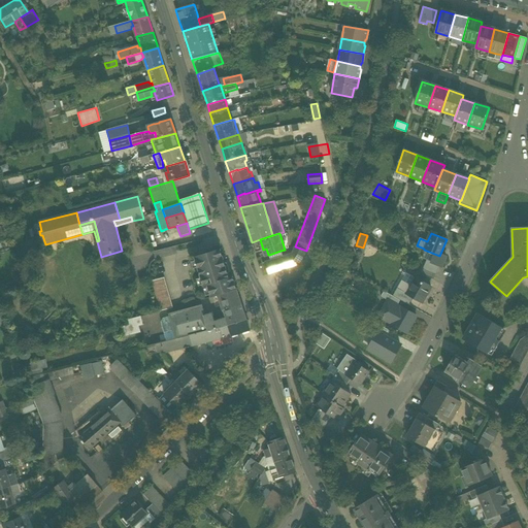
[(303,257),(306,251),(295,246),(293,254),(283,257),(281,251),(269,255),(270,260),(264,263),(268,274),(298,265),(303,257)]
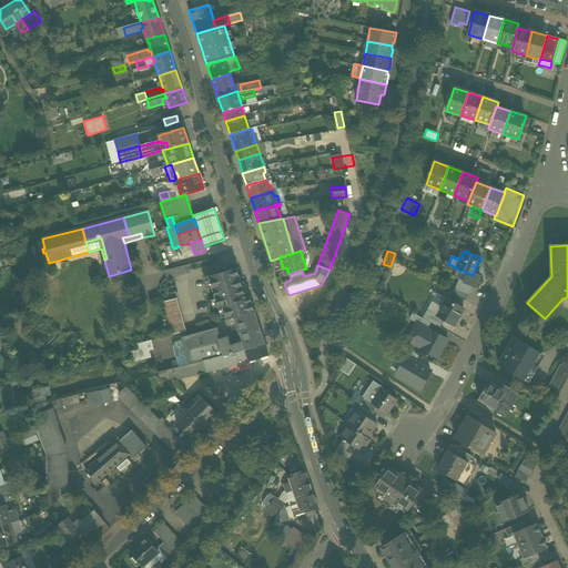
[(227,320),(234,318),(255,312),(251,297),(246,298),(237,269),(210,276),(219,308),(223,307),(227,320)]
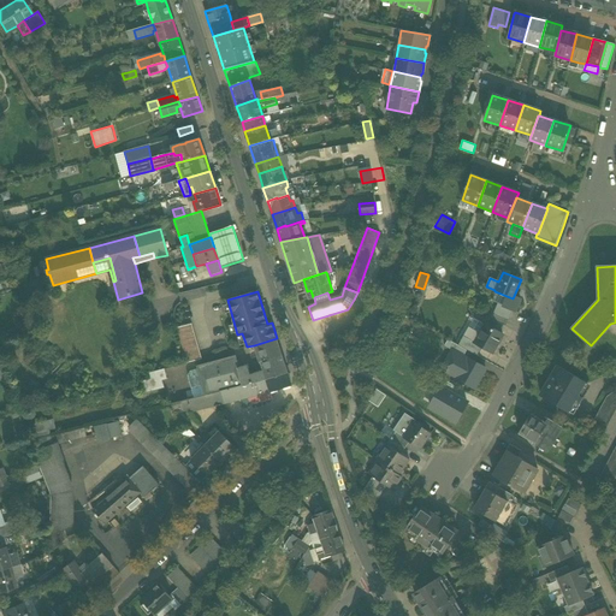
[(521,298),(514,296),(513,298),(507,296),(503,306),(502,307),(511,311),(515,312),(521,298)]
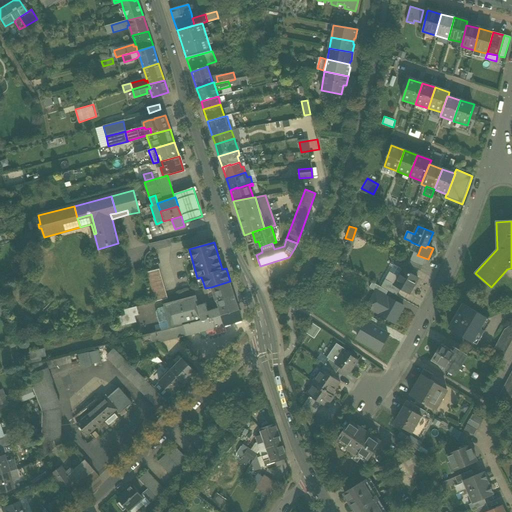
[(411,260),(422,265),(425,258),(417,255),(418,254),(414,253),(411,260)]
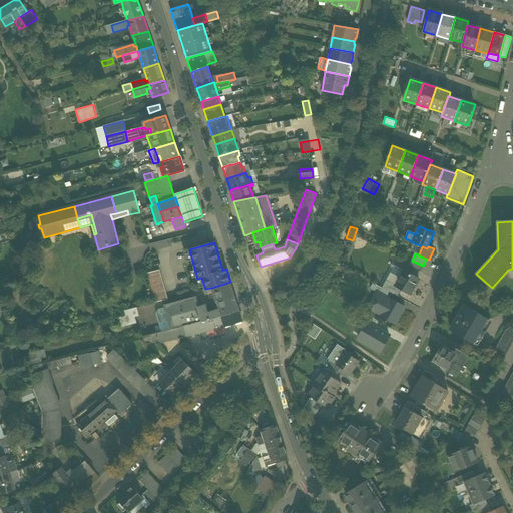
[(423,266),(412,261),(410,267),(421,272),(423,266)]
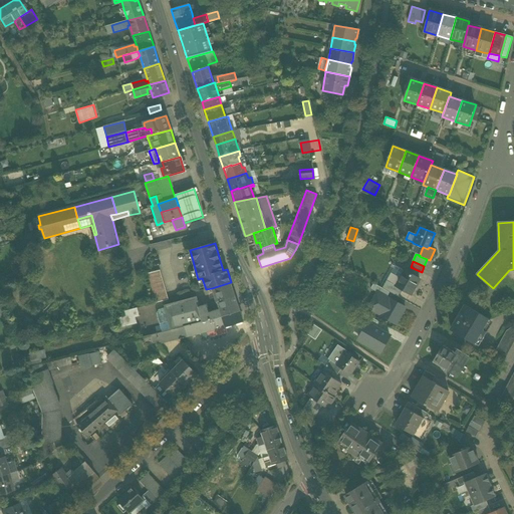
[(393,264),(386,278),(395,283),(402,268),(393,264)]
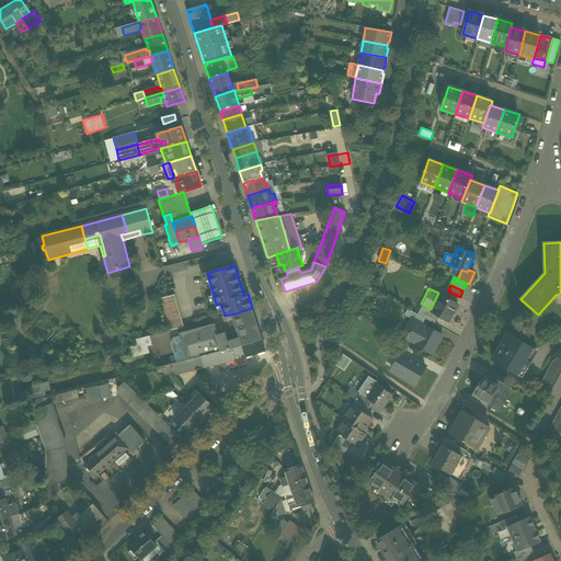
[(161,298),(170,331),(184,328),(174,295),(161,298)]
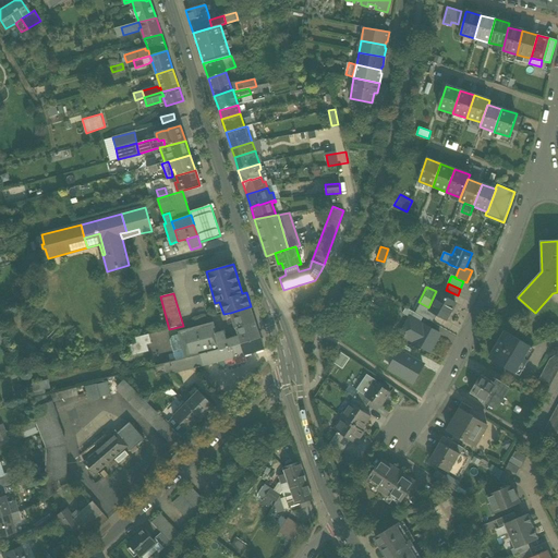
[(437,315),(446,320),(456,303),(439,294),(431,311),(437,315)]
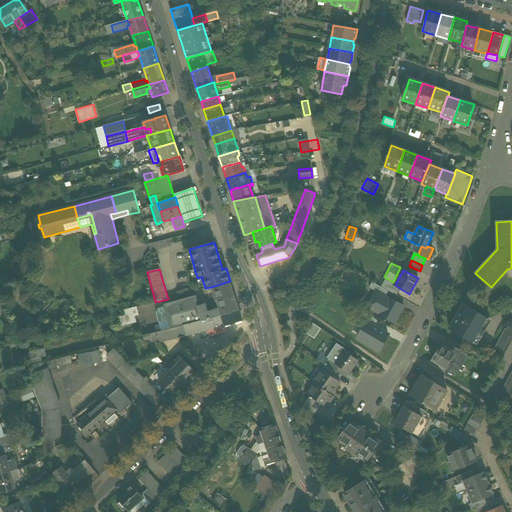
[(388,291),(397,296),(401,289),(395,285),(385,279),(381,287),(388,291)]
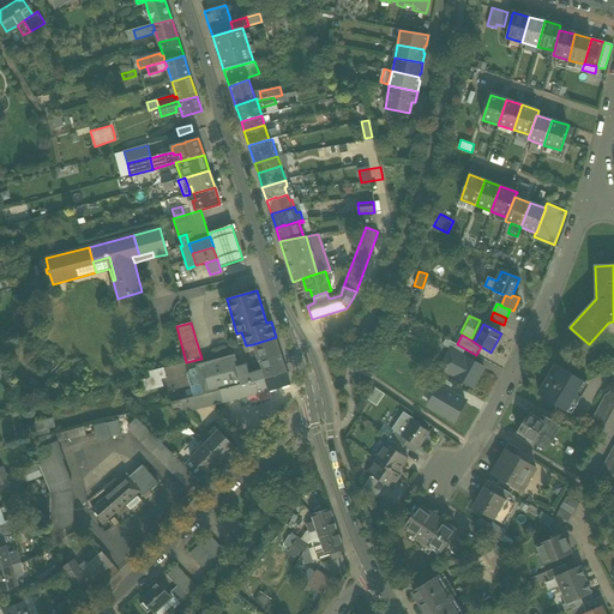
[(253,344),(256,351),(278,344),(276,337),(253,344)]
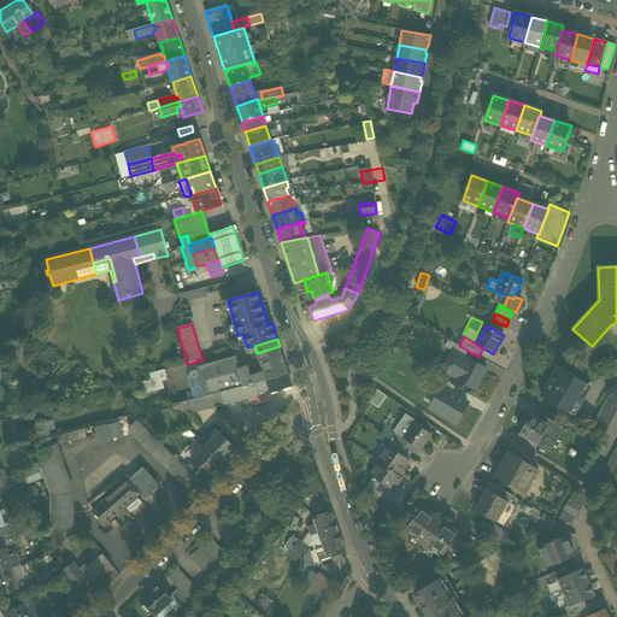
[(453,351),(464,357),(468,351),(459,346),(448,340),(445,347),(453,351)]
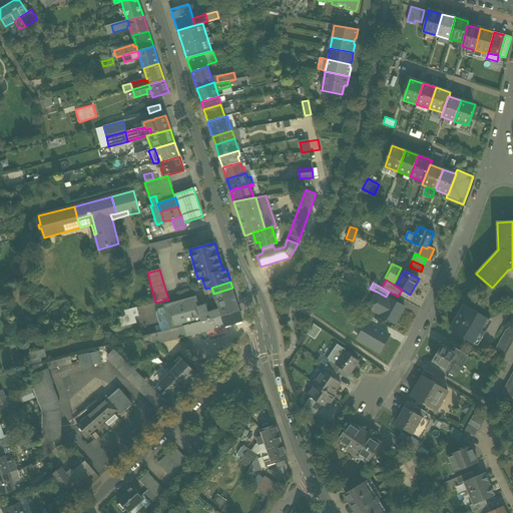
[(215,302),(217,302),(235,296),(232,288),(213,294),(215,302)]
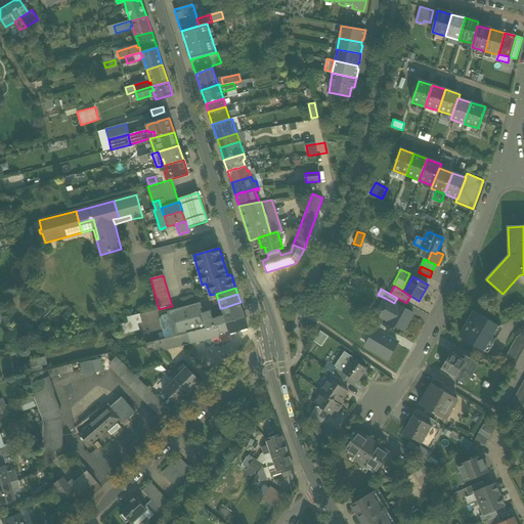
[(385,298),(376,314),(404,330),(413,314),(394,303),(385,298)]
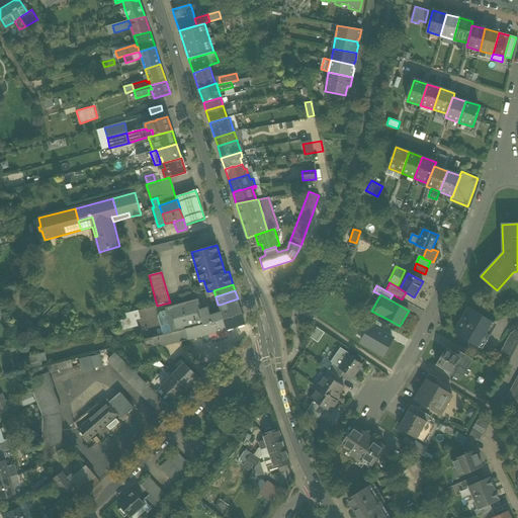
[(220,305),(222,312),(224,319),(242,313),(238,298),(220,305)]
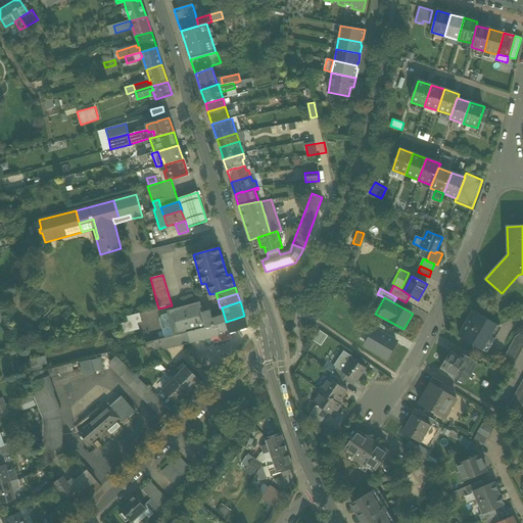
[(188,332),(206,327),(202,313),(200,303),(169,312),(169,313),(173,327),(175,335),(181,334),(188,332)]
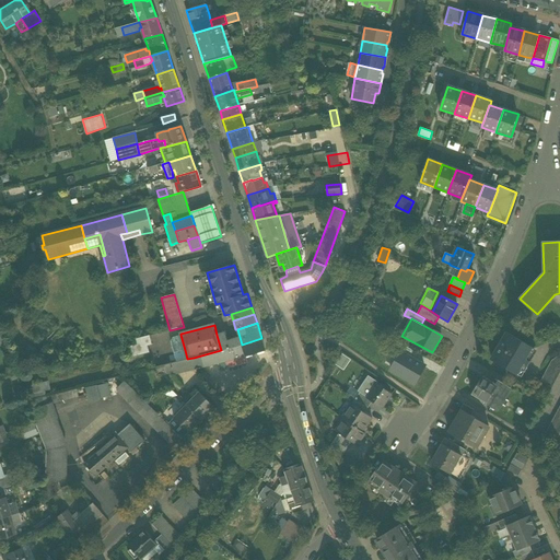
[(225,333),(217,335),(221,350),(242,345),(240,337),(228,340),(225,333)]
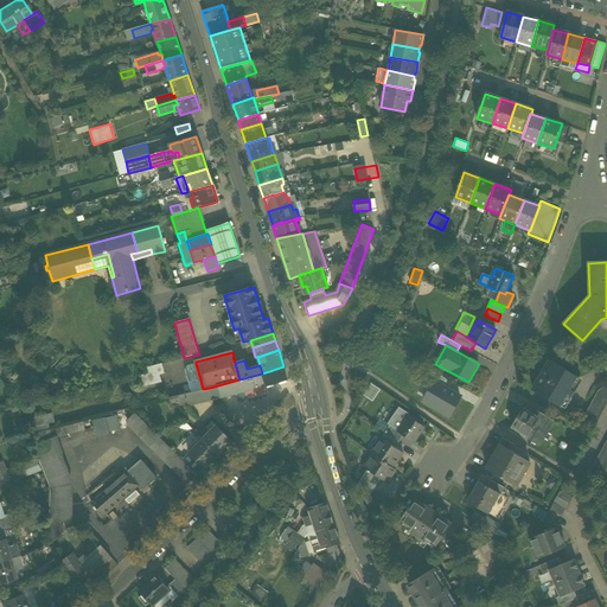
[(534,390),(562,407),(579,379),(550,362),(534,390)]
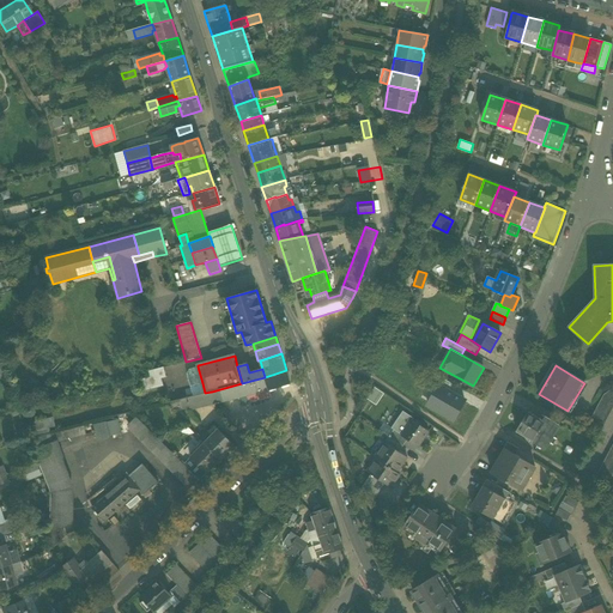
[(190,387),(202,383),(198,366),(189,369),(187,374),(190,387)]
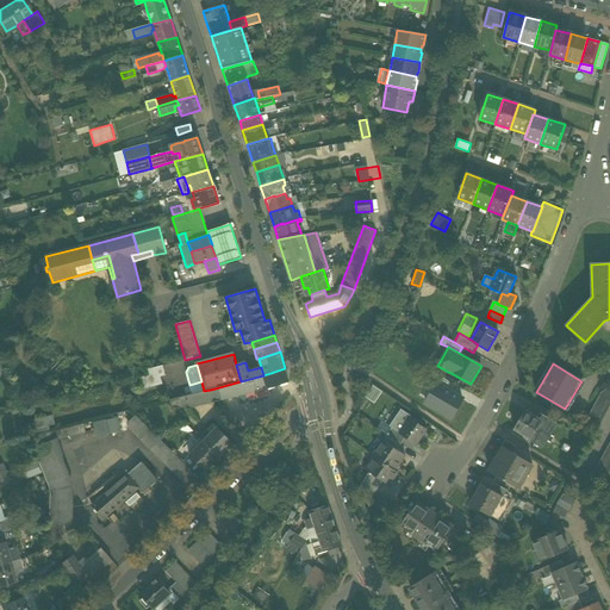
[(142,378),(143,381),(160,377),(166,375),(162,366),(148,369),(150,375),(142,378)]
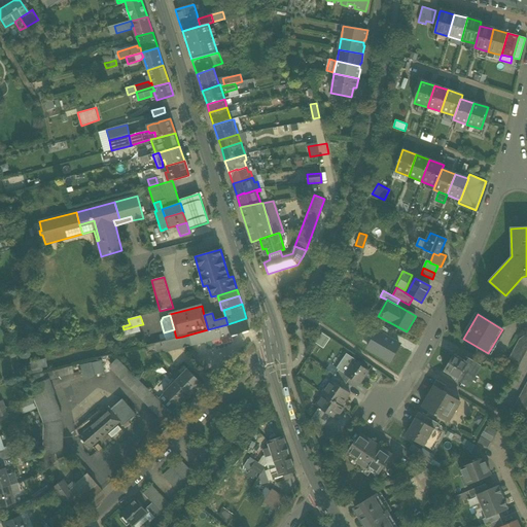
[(227,324),(231,336),(250,329),(246,318),(227,324)]
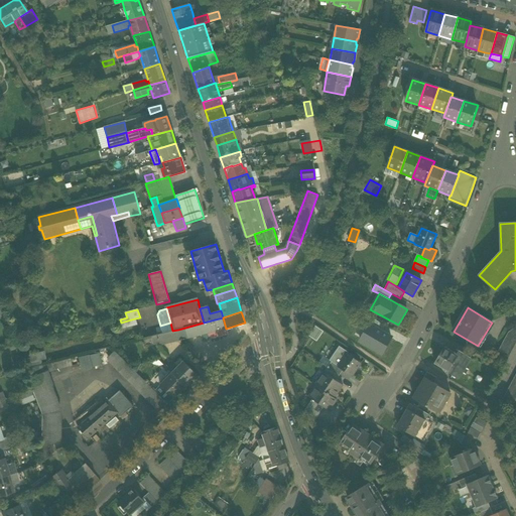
[(370,325),(377,330),(381,324),(365,314),(362,320),(370,325)]
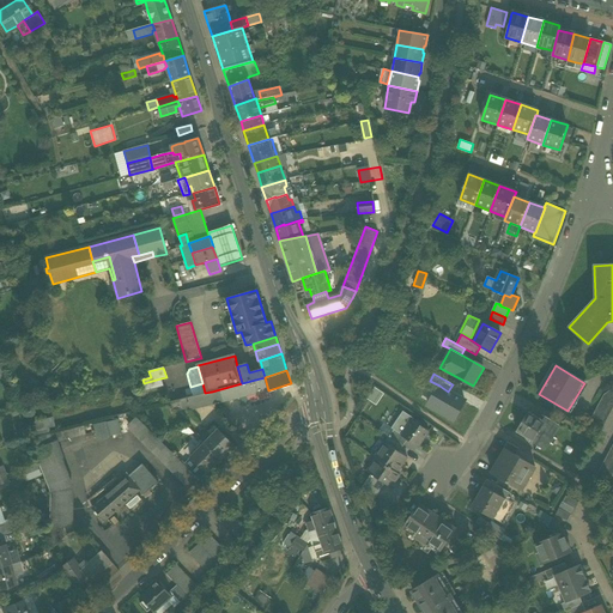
[(242,383),(220,389),(224,402),(246,396),(268,390),(265,377),(242,383)]
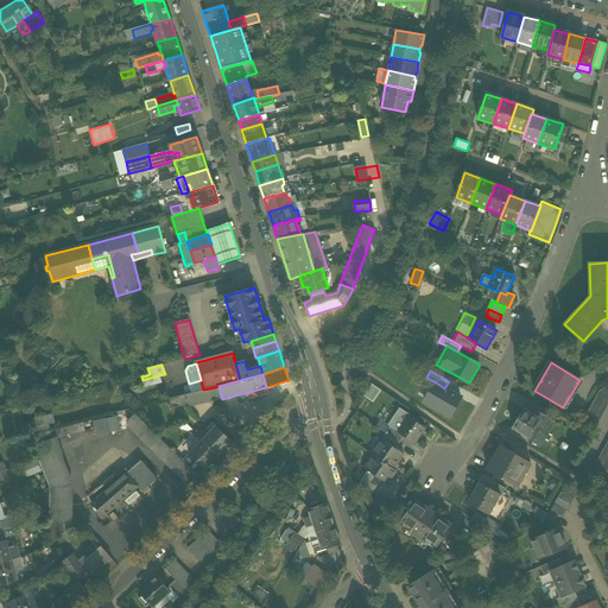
[(143,380),(145,387),(162,382),(159,375),(143,380)]
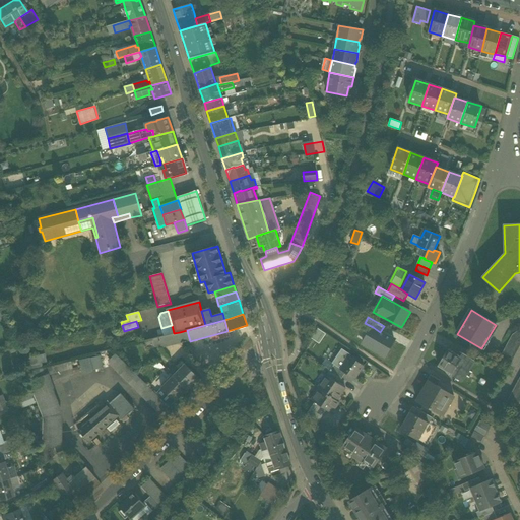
[(161,328),(164,336),(174,333),(172,325),(161,328)]
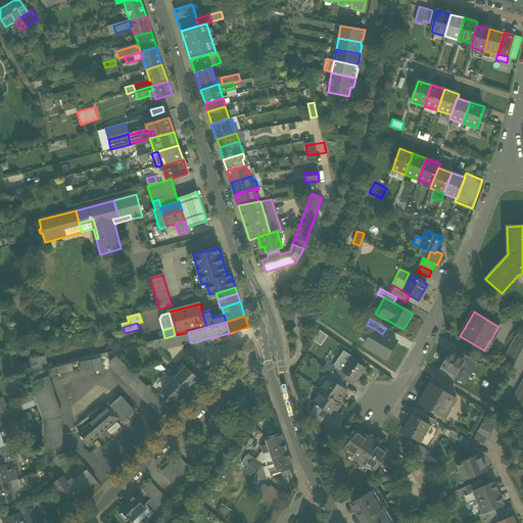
[(382,334),(375,329),(365,345),(387,359),(396,342),(382,334)]
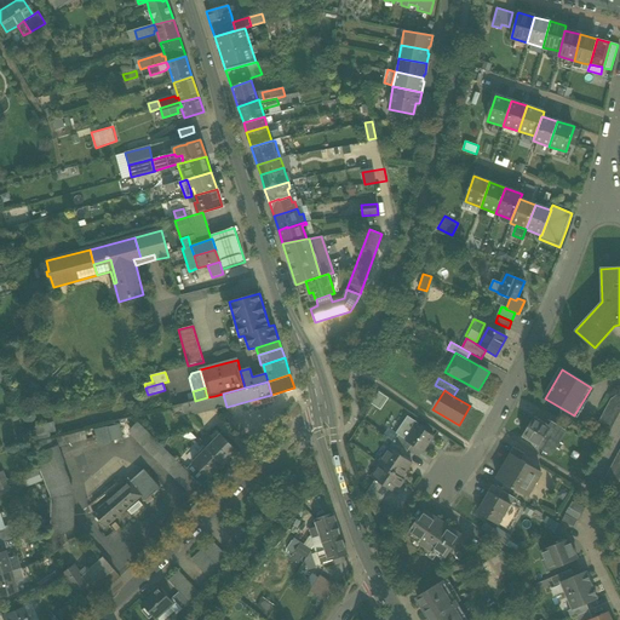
[(372,402),(382,409),(389,397),(379,391),(372,402)]
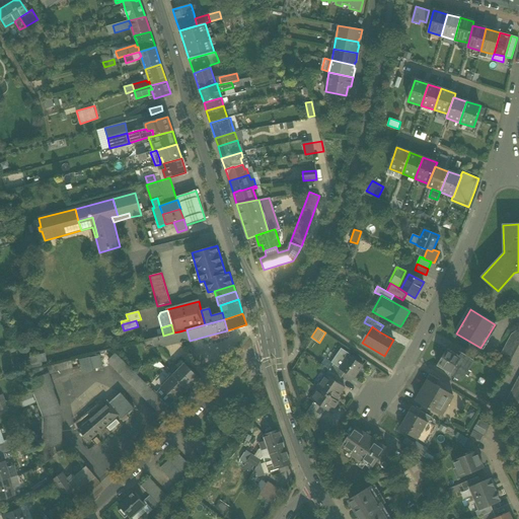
[(496,364),(506,369),(518,345),(518,328),(511,335),(496,364)]
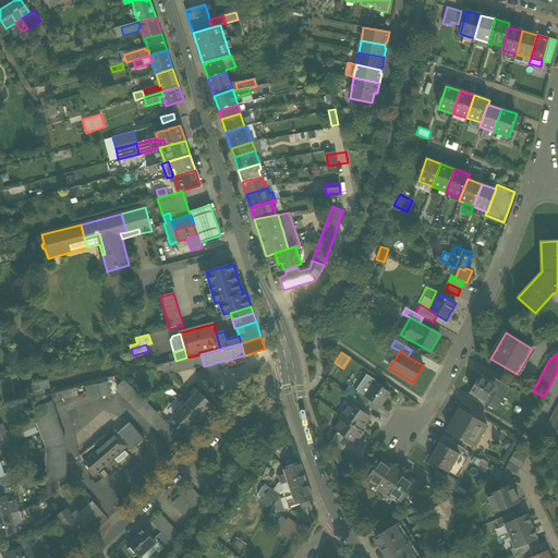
[(196,367),(204,366),(201,354),(193,356),(196,367)]
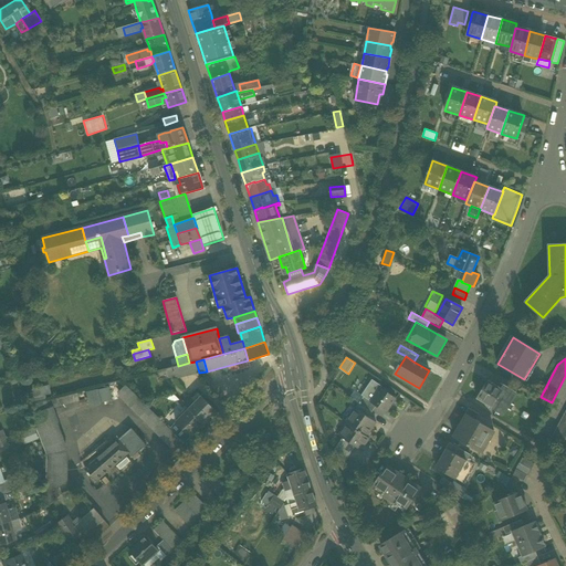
[(250,367),(248,360),(227,366),(229,373),(250,367)]
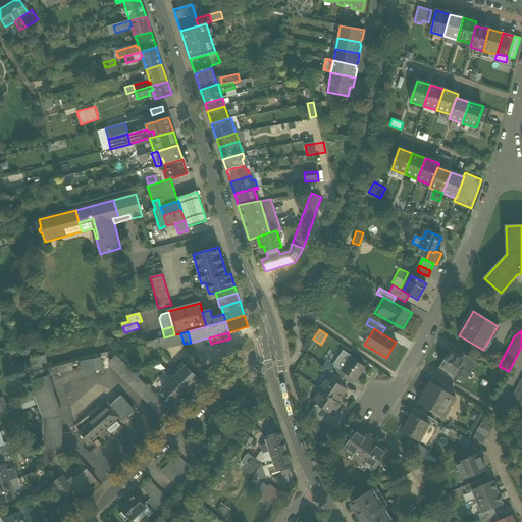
[(161,345),(162,350),(184,344),(180,333),(174,334),(164,337),(159,338),(161,345)]
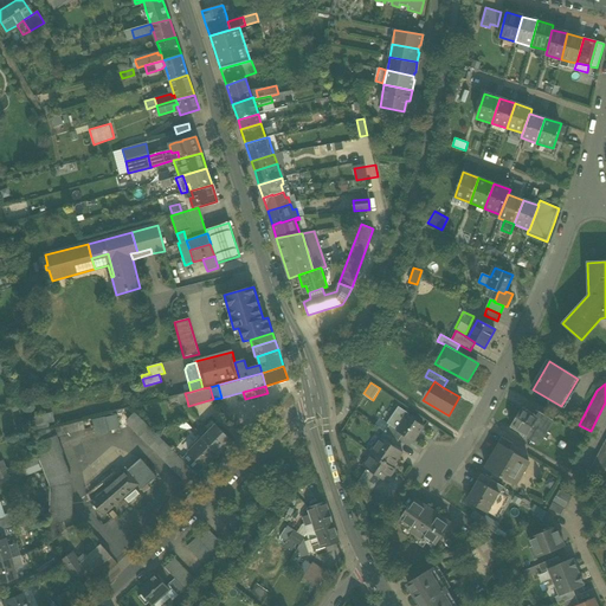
[(389,425),(397,430),(407,416),(410,413),(399,406),(387,423),(389,425)]
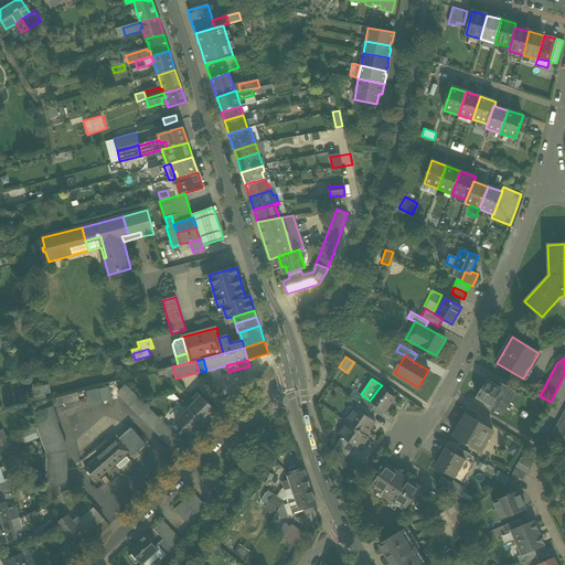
[(509,404),(512,398),(512,396),(514,393),(503,385),(501,388),(487,380),(476,397),(502,414),(505,408),(509,404)]
